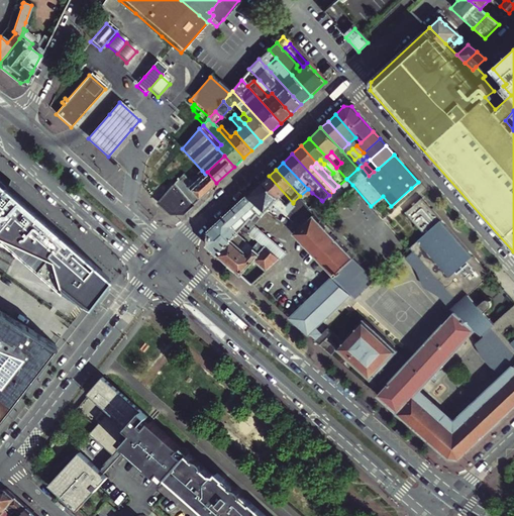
[(188,188),(199,199),(216,183),(207,172),(205,174),(202,171),(190,183),(188,188)]
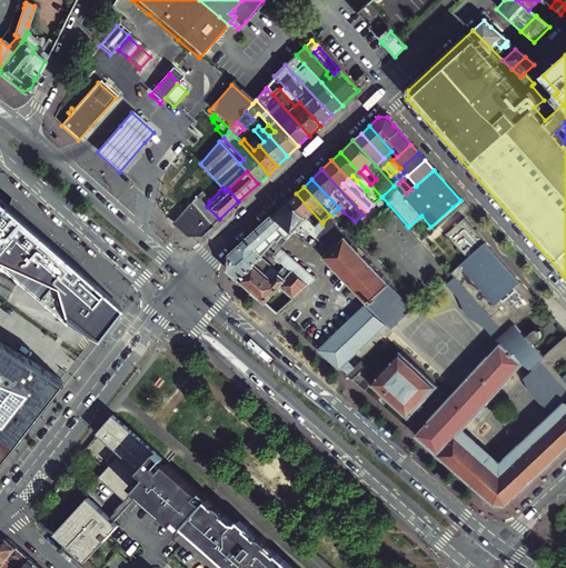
[(211,226),(219,219),(207,207),(209,201),(201,193),(191,203),(211,226)]
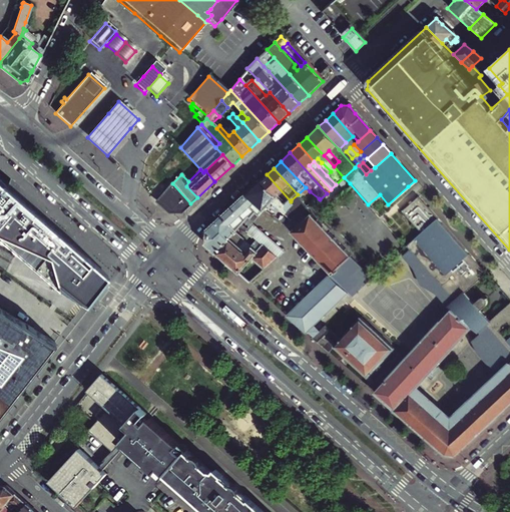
[(283,208),(291,201),(267,174),(259,182),(283,208)]
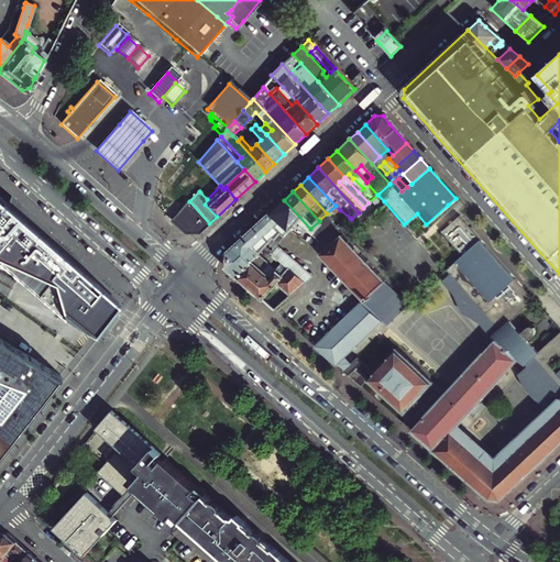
[(0,267),(26,275),(72,315),(97,286),(48,242),(0,200),(0,267)]
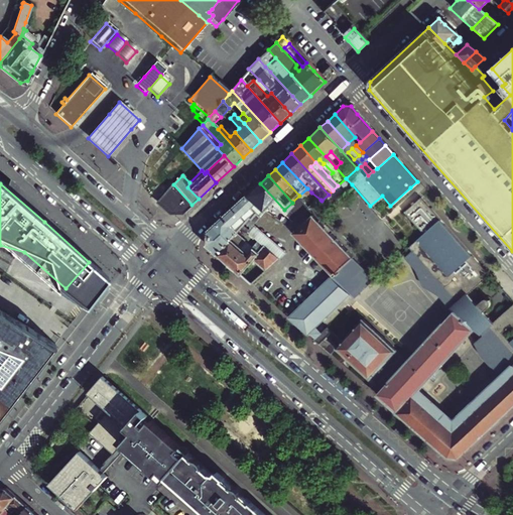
[(292,203),(284,210),(260,183),(249,194),(267,209),(271,205),(283,218),(293,210),(291,207),(294,204),(292,202),(292,203)]
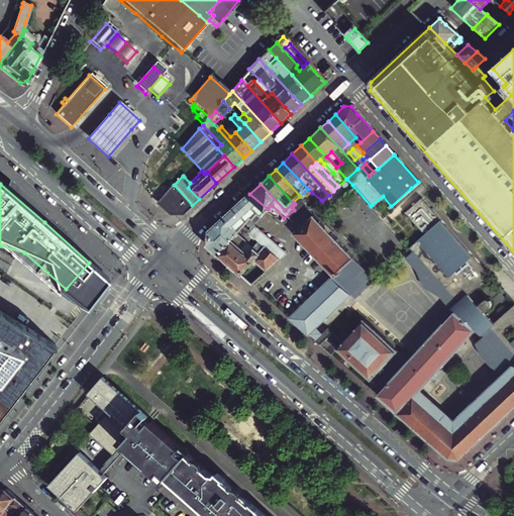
[(182,214),(192,205),(174,185),(157,203),(170,215),(182,214)]
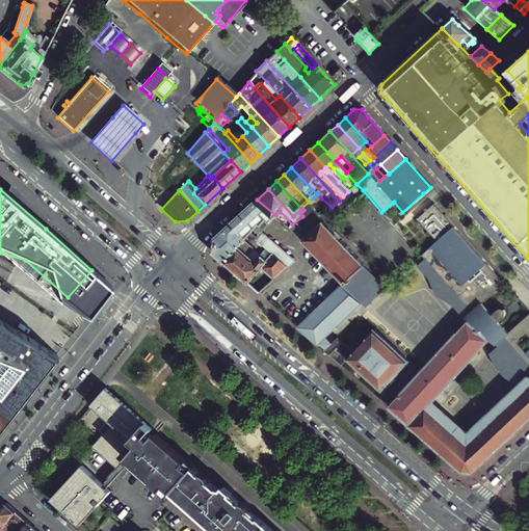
[(309,202),(314,207),(321,198),(317,194),(309,202)]
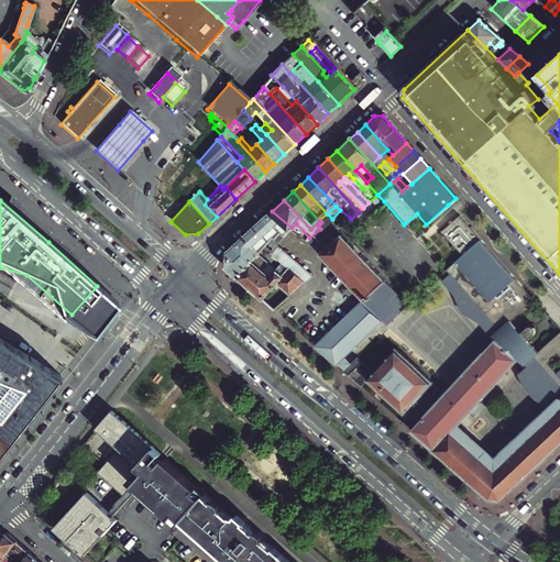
[(287,232),(292,228),(272,211),(267,215),(287,232)]
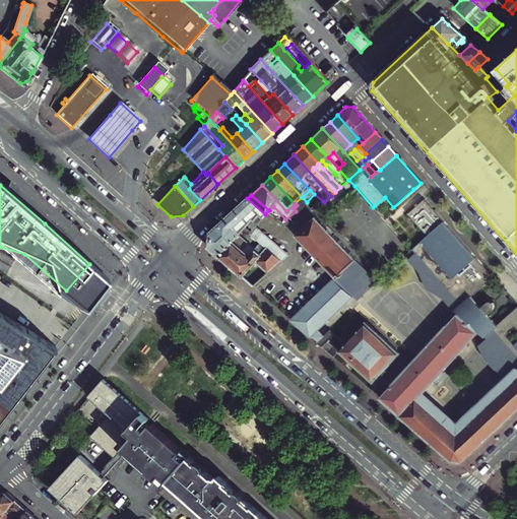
[(214,255),(229,241),(241,228),(243,225),(244,228),(256,216),(259,219),(265,214),(247,198),(240,205),(207,235),(207,248),(214,255)]
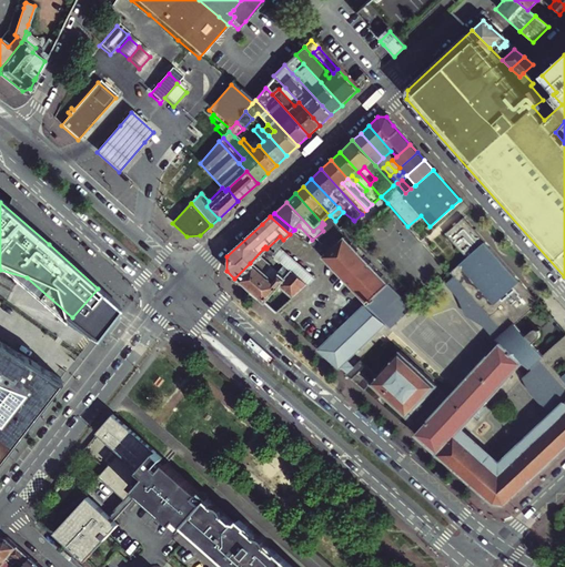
[(443,233),(449,240),(466,224),(461,218),(443,233)]
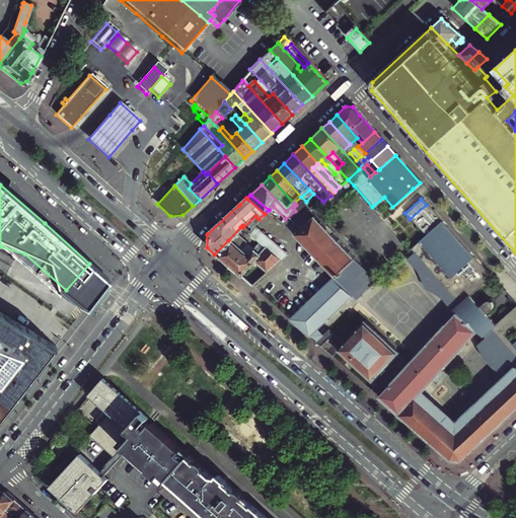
[(410,219),(416,226),(432,212),(426,205),(410,219)]
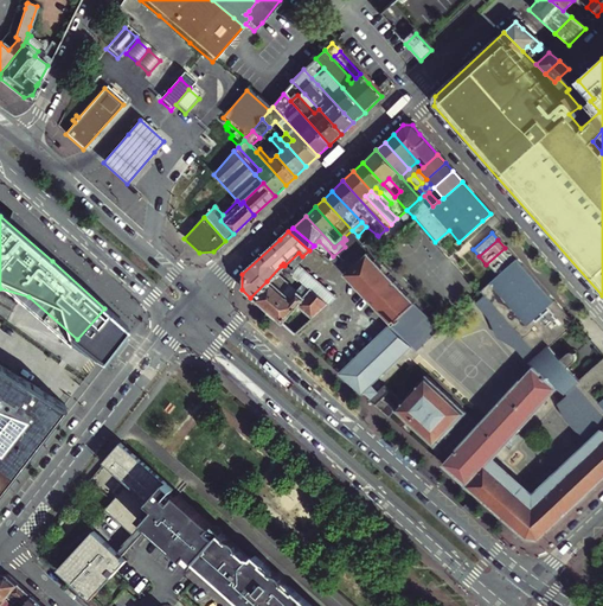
[(486,265),(494,274),(513,256),(505,248),(486,265)]
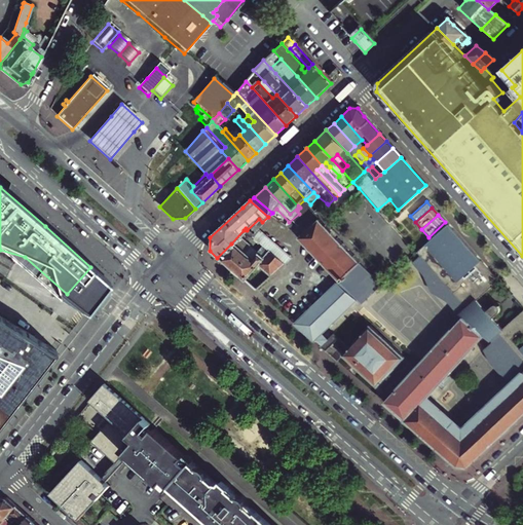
[(338,282),(358,264),(311,216),(290,233),(338,282)]
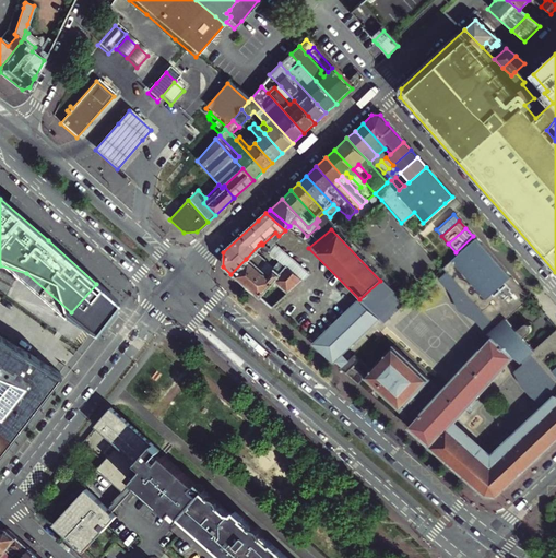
[(264,250),(272,242),(279,236),(275,233),(262,245),(261,242),(259,245),(264,250)]
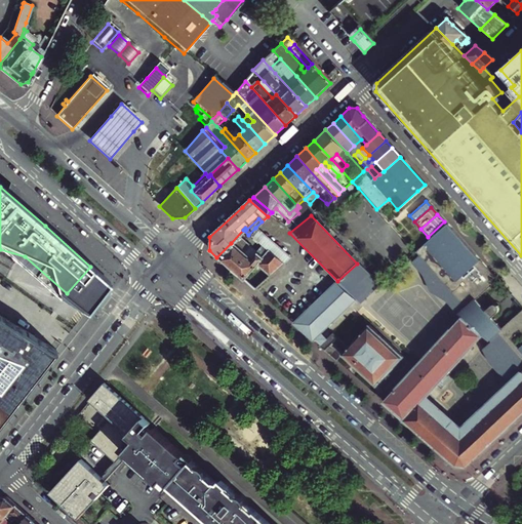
[(427,239),(433,246),(450,230),(444,222),(428,237),(429,238),(427,239)]
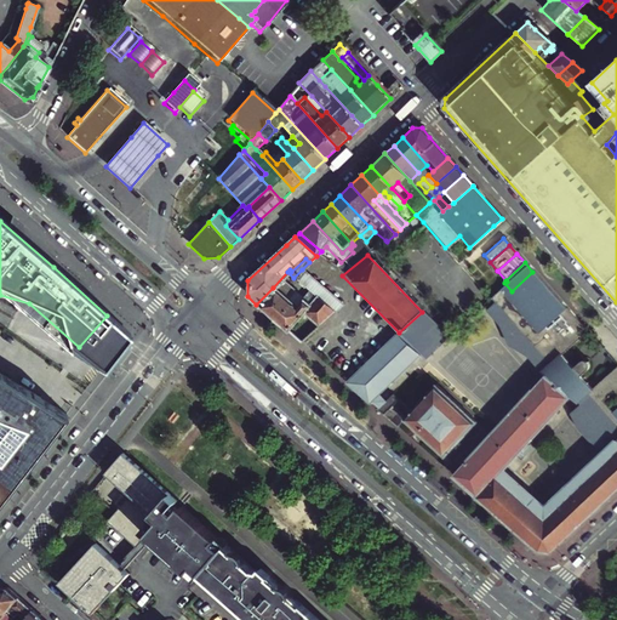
[(331,311),(340,302),(302,269),(293,278),(306,289),(331,311)]
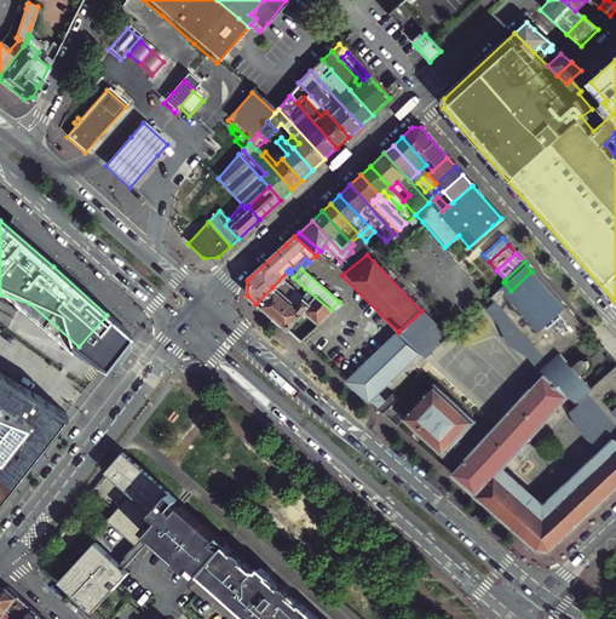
[(511,291),(518,299),(540,280),(531,271),(511,291)]
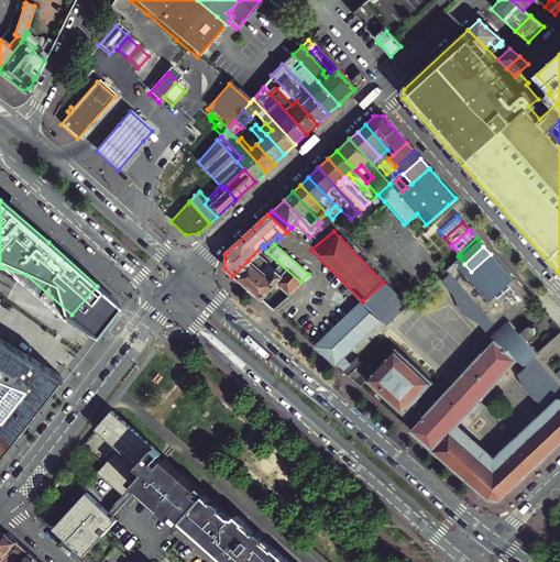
[(471,272),(478,279),(497,262),(491,254),(471,272)]
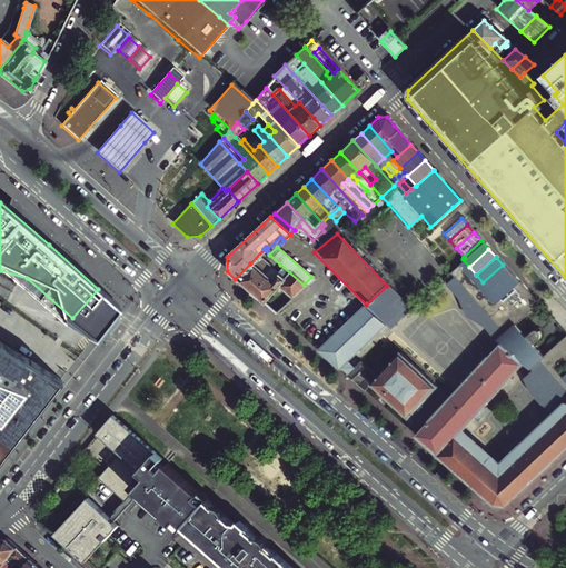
[(497,298),(489,290),(483,282),(476,275),(469,267),(463,259),(455,266),(460,272),(467,280),(474,287),(480,295),(487,302),(493,309),(499,317),(506,324),(523,308),(522,306),(510,315),(504,307),(497,298)]
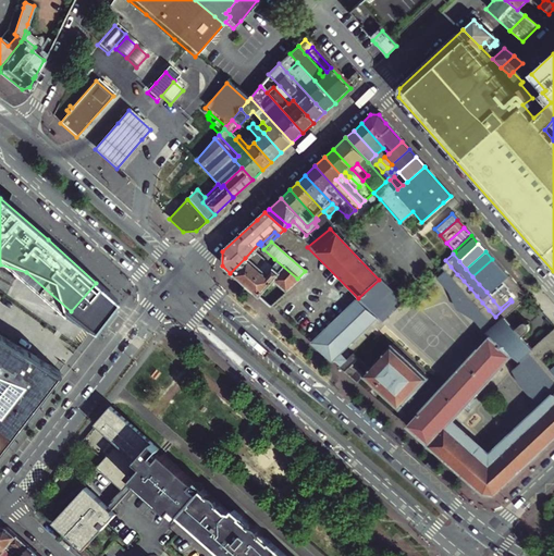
[(274,284),(284,293),(297,279),(274,259),(261,273),(245,258),(230,273),(257,297),(269,284),(271,286),(274,284)]
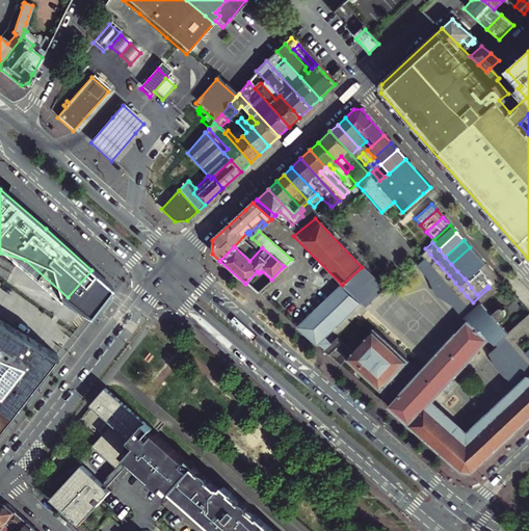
[(451,264),(457,271),(476,255),(470,247),(451,264)]
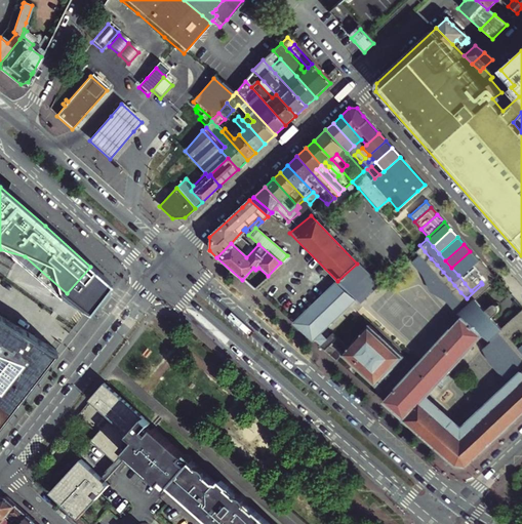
[(413,251),(417,257),(425,251),(419,245),(413,251)]
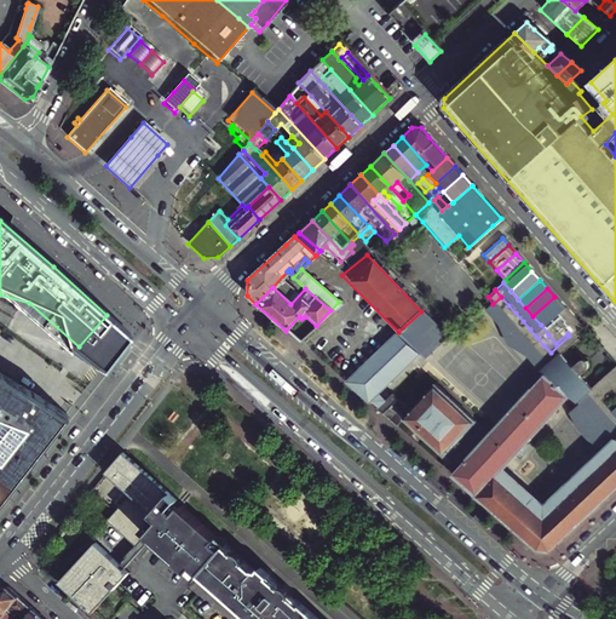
[(500,313),(508,305),(501,297),(493,304),(500,313)]
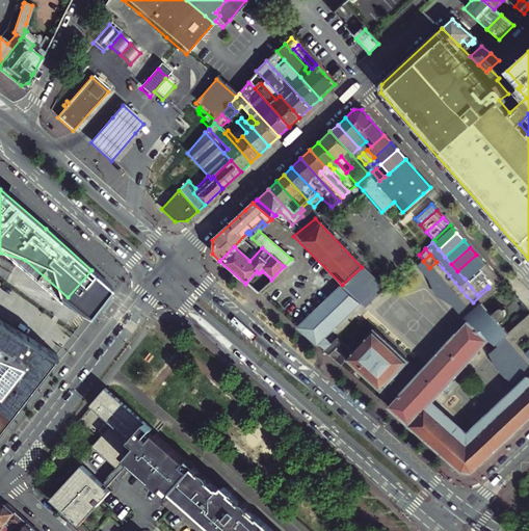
[(457,271),(465,279),(483,263),(476,255),(457,271)]
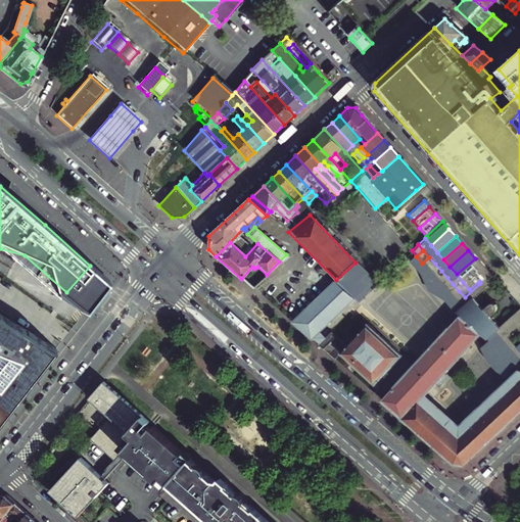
[(107,281),(90,266),(66,292),(25,255),(20,261),(55,292),(56,291),(86,310),(107,281)]
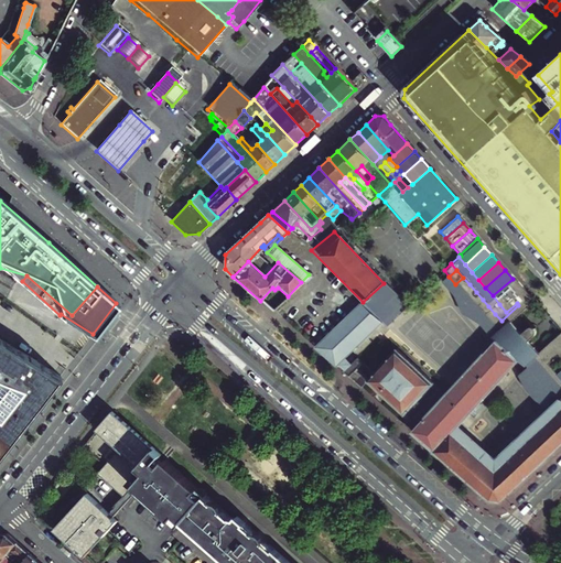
[(462,291),(470,284),(463,278),(455,284),(462,291)]
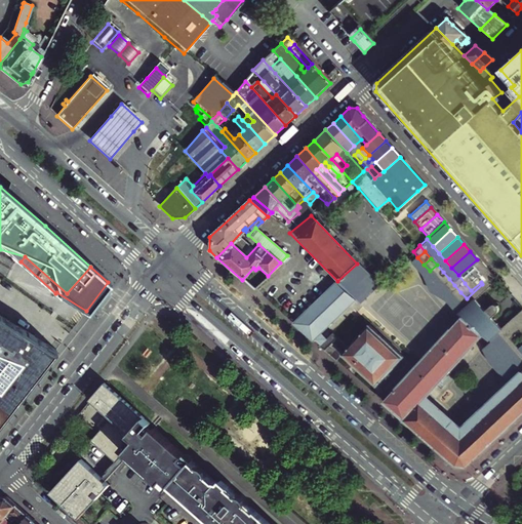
[(458,275),(465,283),(483,267),(477,259),(458,275)]
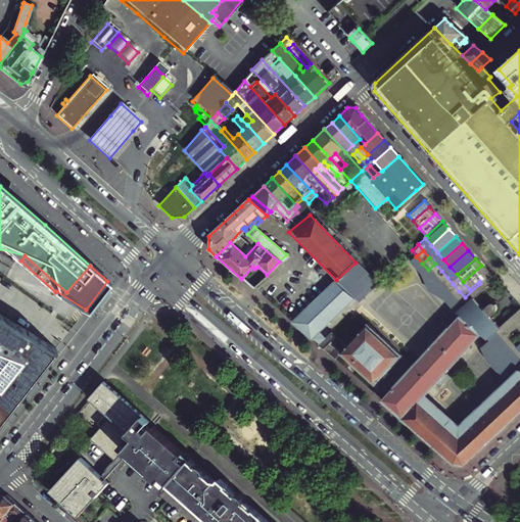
[(321,332),(340,313),(352,301),(353,302),(366,291),(374,282),(356,263),(336,280),(290,322),(312,341),(321,332)]
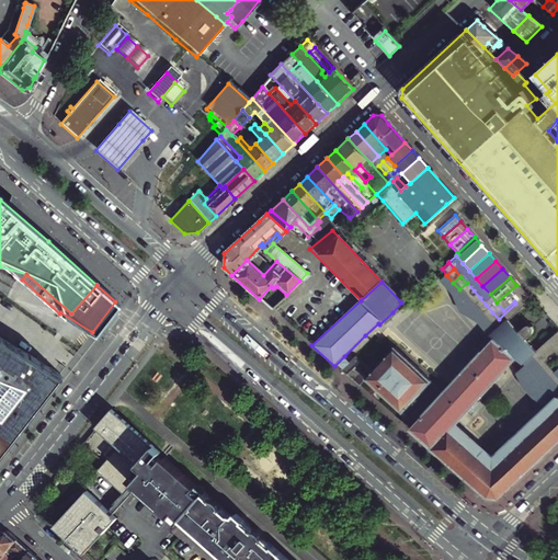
[(466,297),(474,290),(467,283),(459,289),(466,297)]
